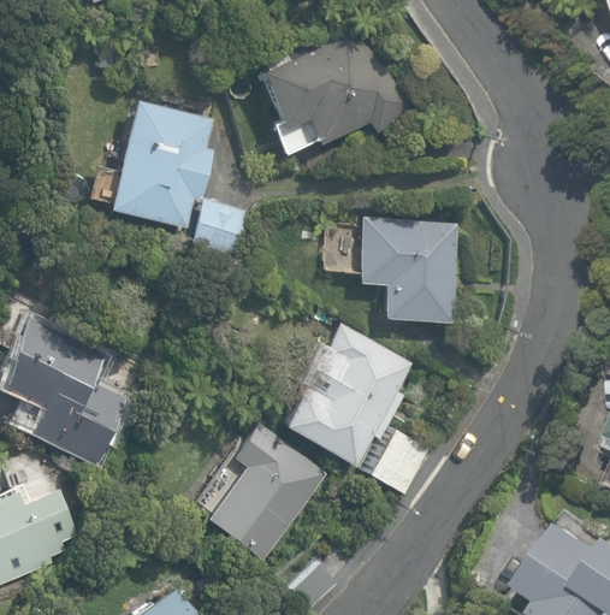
[(305,117),(318,143),(367,120),(374,135),(415,104),(347,18),(315,47),(307,51),(303,42),(260,63),(262,69),(258,71),(283,126),(305,117)]
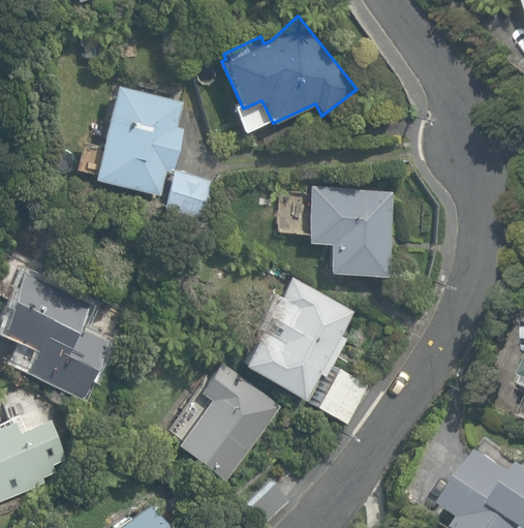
[(163,204),(204,214),(220,184),(175,173),(186,129),(178,127),(184,103),(116,86),(92,179),(160,196),(166,174),(171,175),(163,204)]
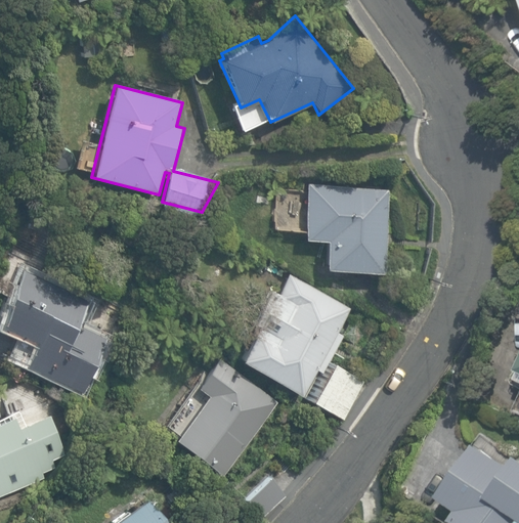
[(327,268),(385,273),(392,191),(310,184),(305,240),(329,242),(327,268)]
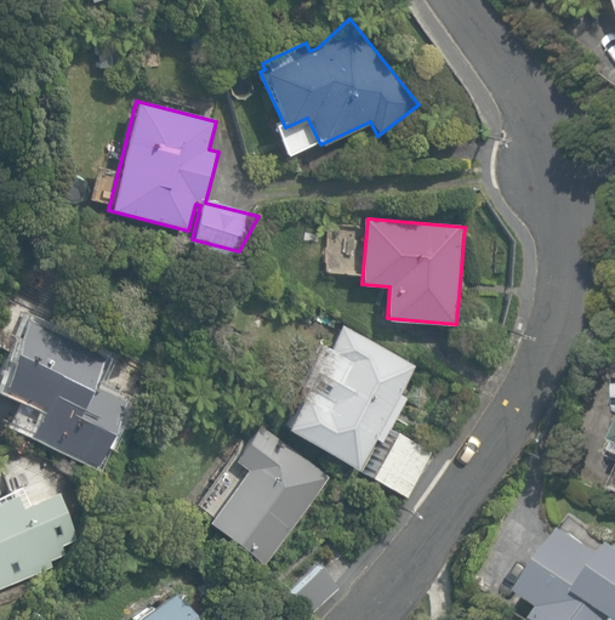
[(50,441),(98,465),(130,403),(94,385),(106,359),(28,320),(9,359),(0,376),(0,385),(9,390),(41,405),(29,431),(50,441)]
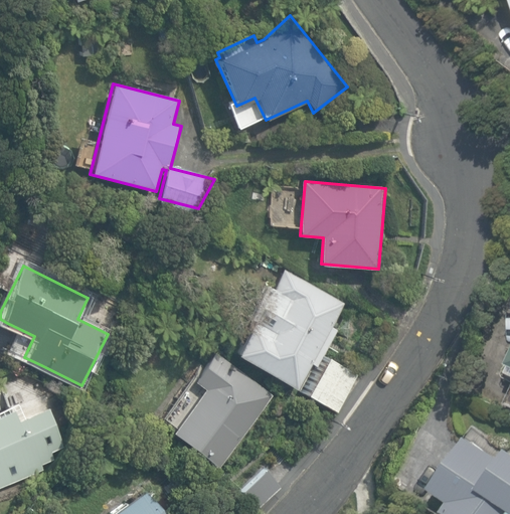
[(236,357),(297,390),(311,364),(319,369),(341,329),(333,325),(345,303),(285,270),(236,357)]
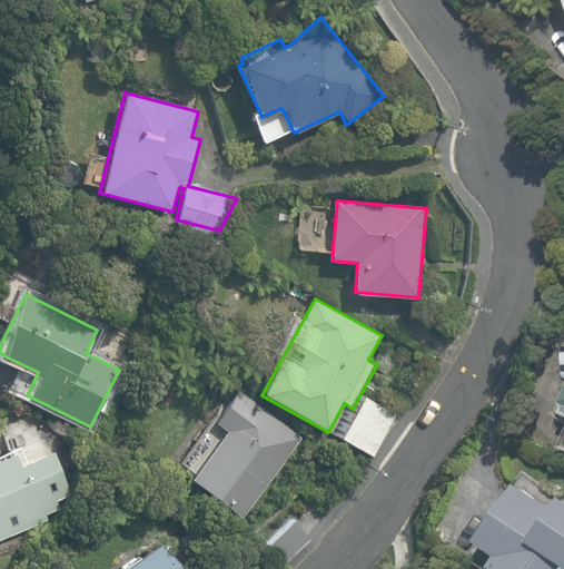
[(191,479),(244,518),(255,504),(304,438),(238,390),(215,421),(227,430),(191,479)]
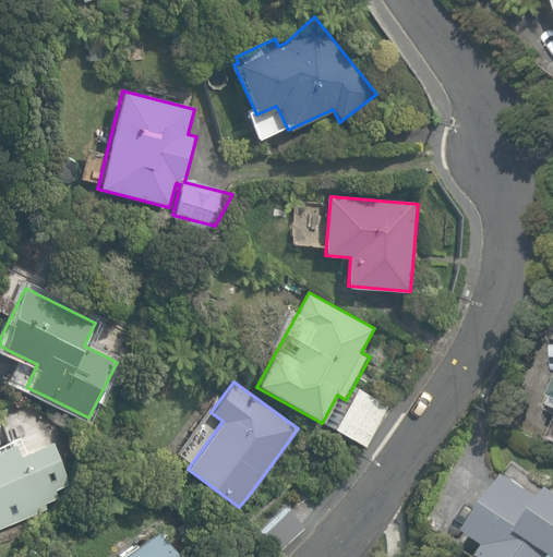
[(334,428),(367,447),(388,406),(356,388),(334,428)]
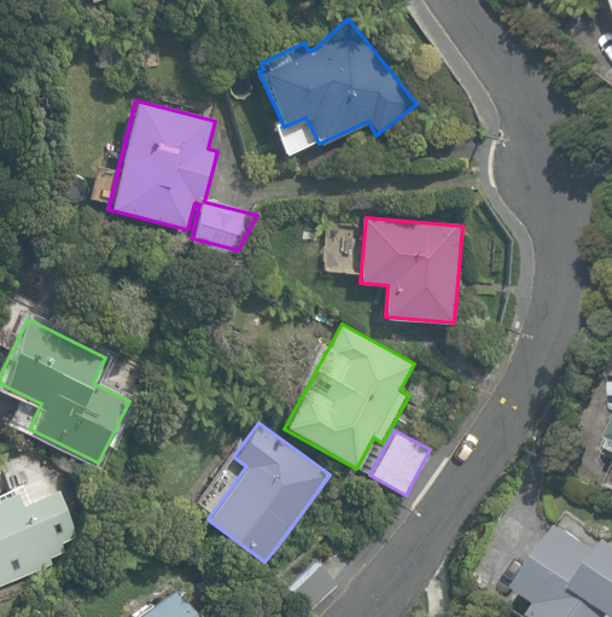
[(0,586),(53,564),(52,560),(68,554),(63,542),(80,535),(62,488),(24,502),(18,489),(0,496),(0,586)]
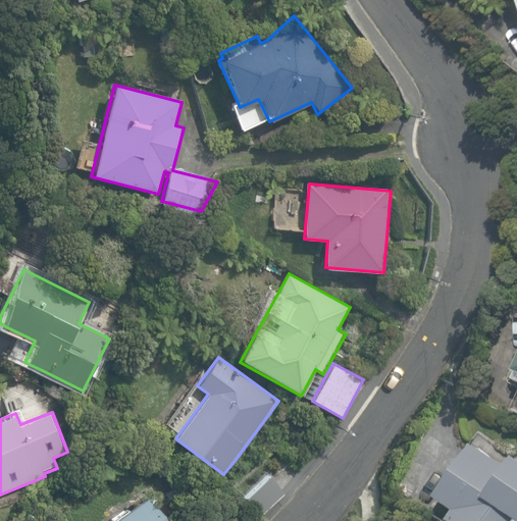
[(458,519),(460,520),(516,520),(516,468),(483,444),(446,495),(465,510),(458,519)]
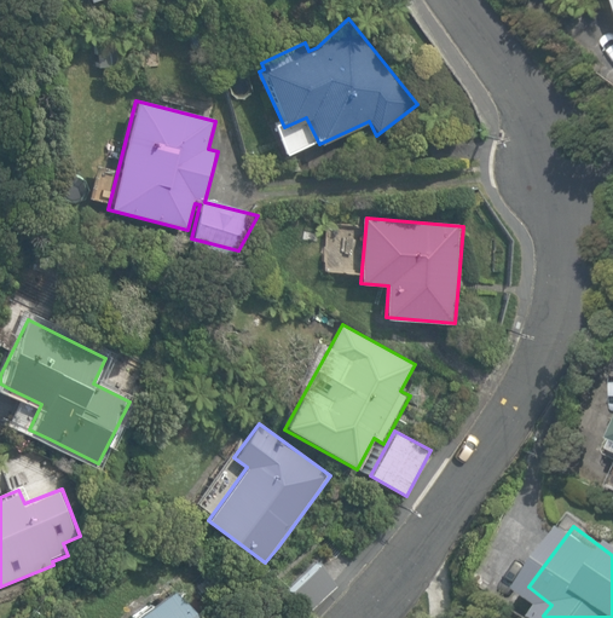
[(284,595),(304,617),(339,585),(319,564),(284,595)]
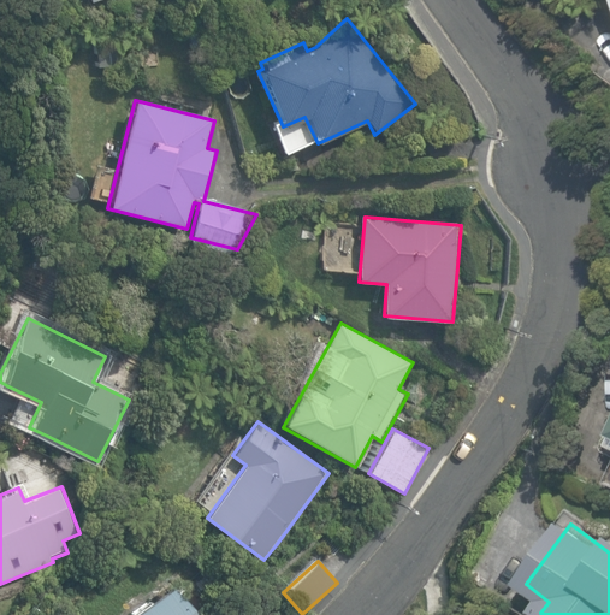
[(196,614),(193,608),(171,585),(131,614),(196,614)]
